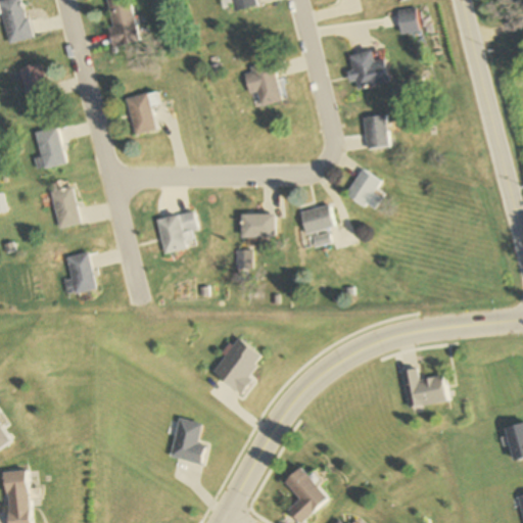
[(0,0),(0,6),(8,45),(31,40),(21,0),(0,0)]
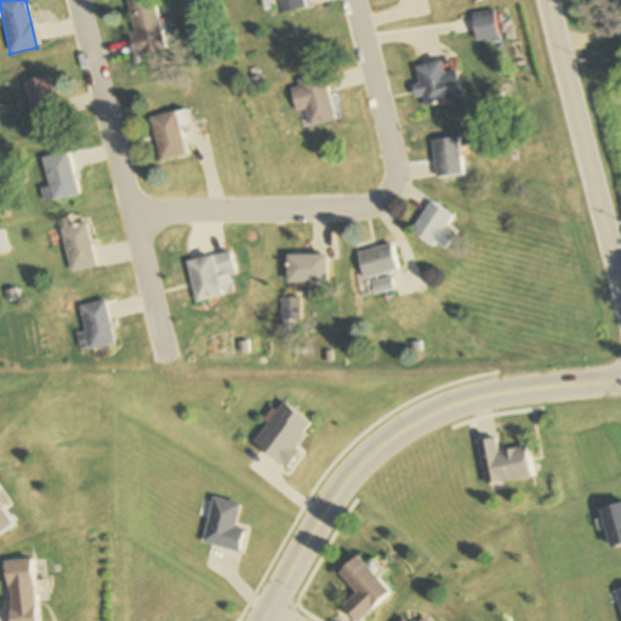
[(126,0),(138,57),(167,51),(157,0),(126,0)]
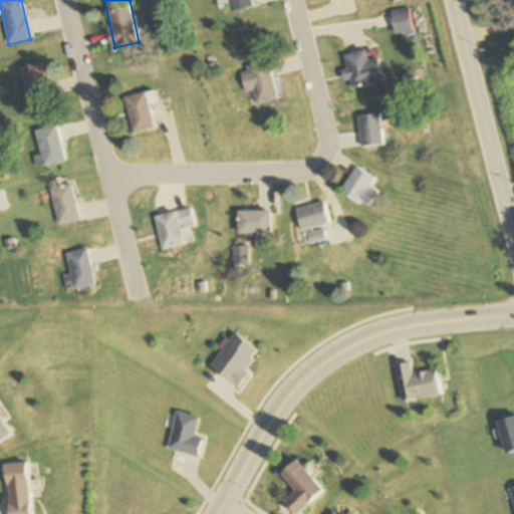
[(254,6),(252,0),(228,0),(231,12),(254,6)]
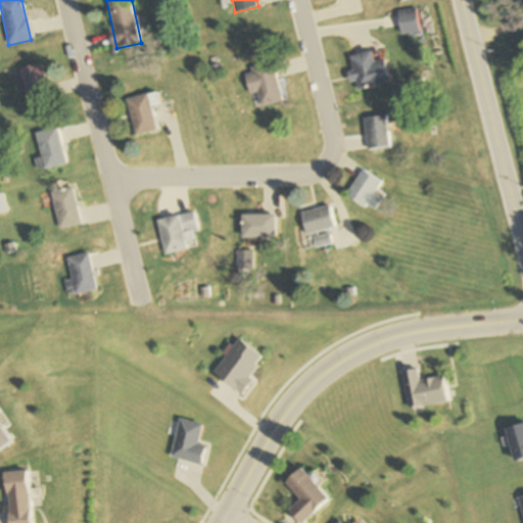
[(402,35),(420,32),(416,8),(397,12),(402,35)]
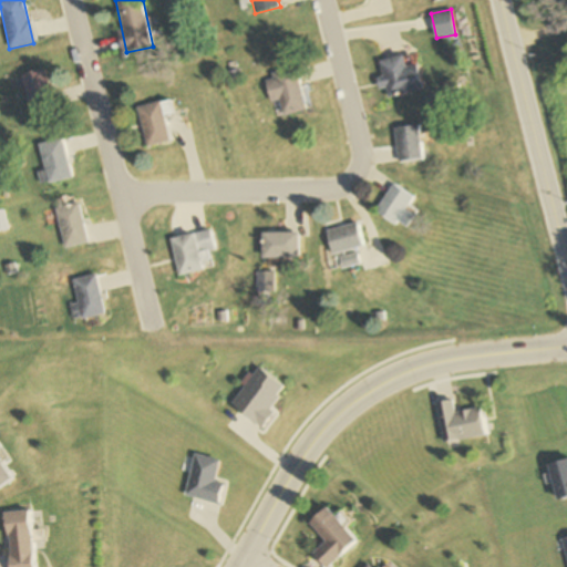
[(419,64),(408,68),(404,55),(380,61),(384,79),(380,79),(384,100),(425,90),(419,64)]
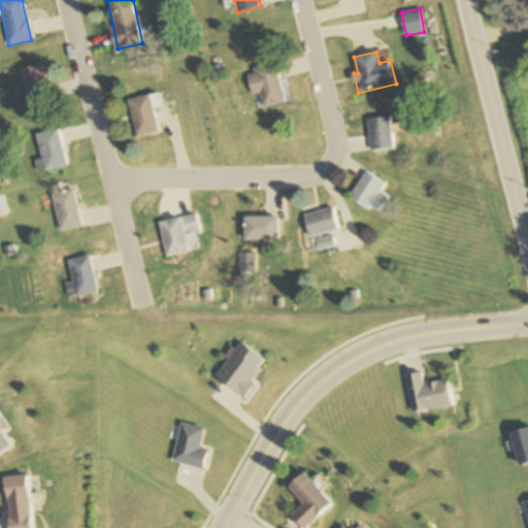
[(285,103),(275,64),(246,71),(252,96),(259,94),(263,108),(285,103)]
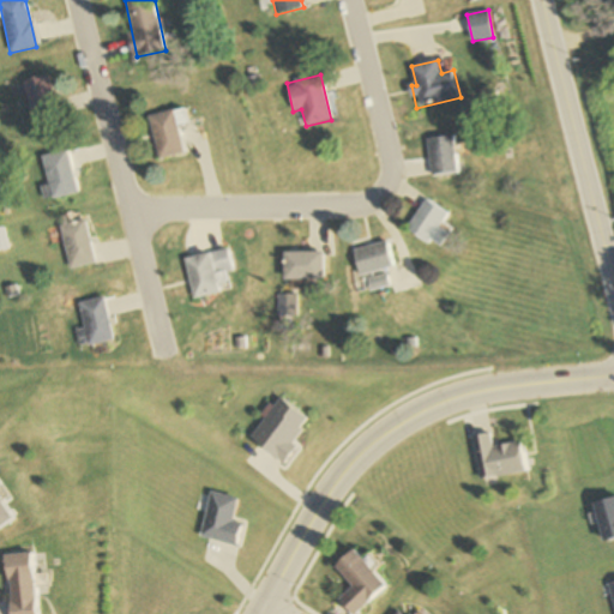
[(48,77),(22,82),(31,124),(58,118),(48,77)]
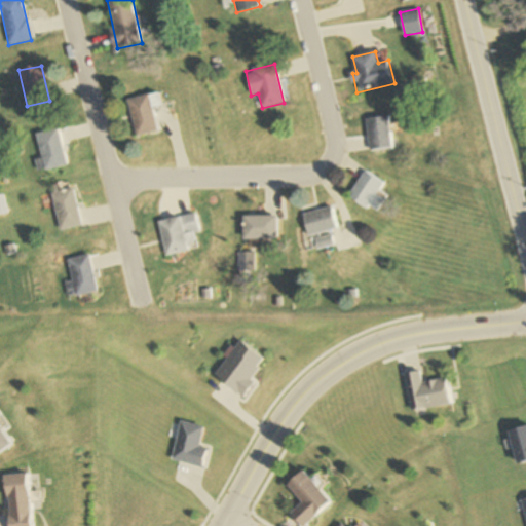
[(157,133),(151,96),(128,99),(135,137),(157,133)]
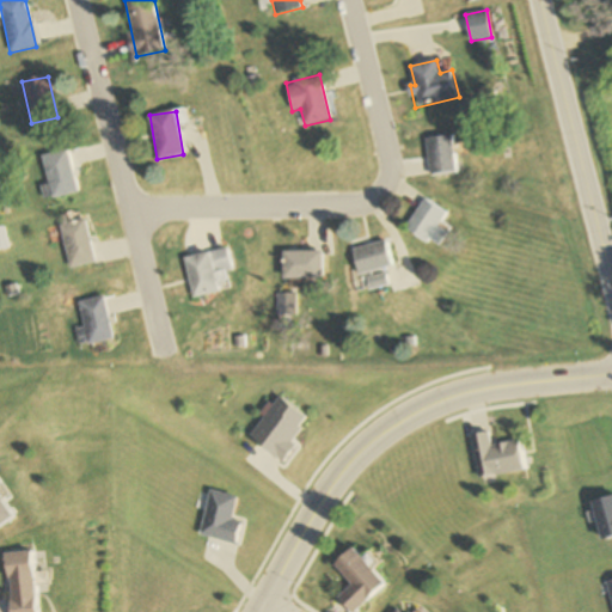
[(459,172),(453,136),(427,140),(432,176),(459,172)]
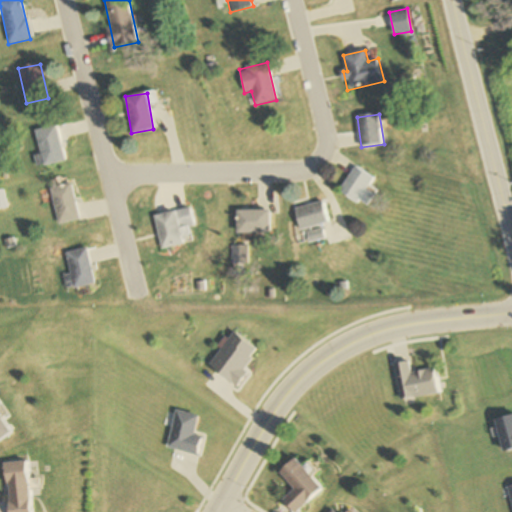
[(38,154),(33,156),(36,167),(63,161),(55,126),(33,131),(38,154)]
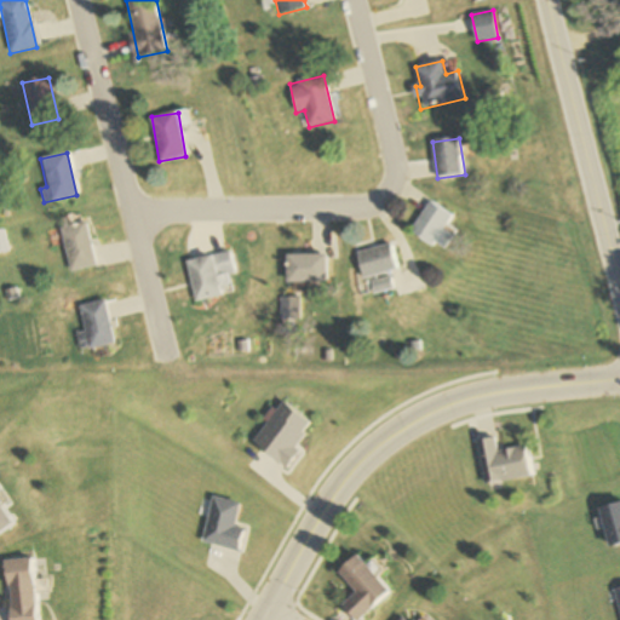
[(457,236),(446,228),(454,218),(434,201),(411,229),(432,248),(437,242),(446,250),(457,236)]
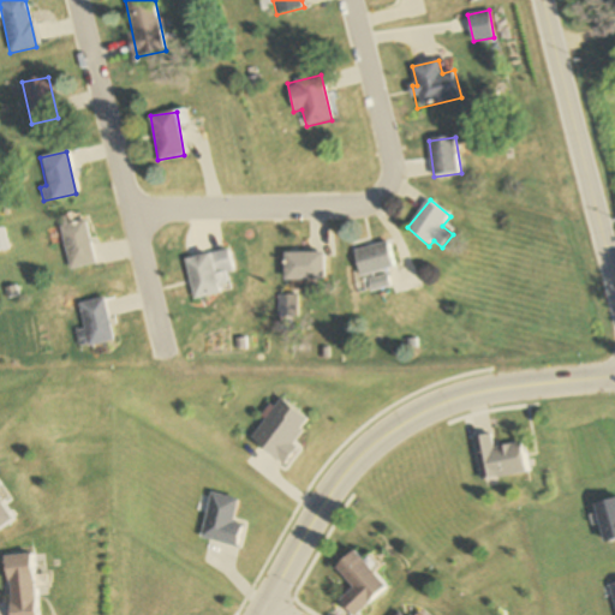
[(69,270),(95,264),(85,220),(59,227),(69,270)]
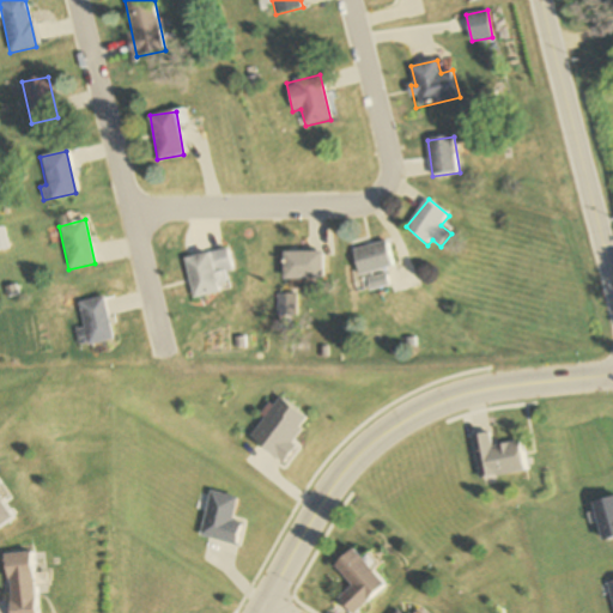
[(394,267),(388,241),(353,249),(360,275),(394,267)]
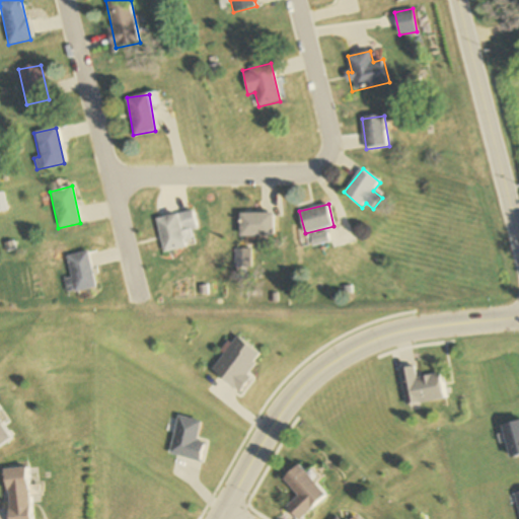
[(199,229),(195,211),(157,219),(164,252),(196,245),(193,230),(199,229)]
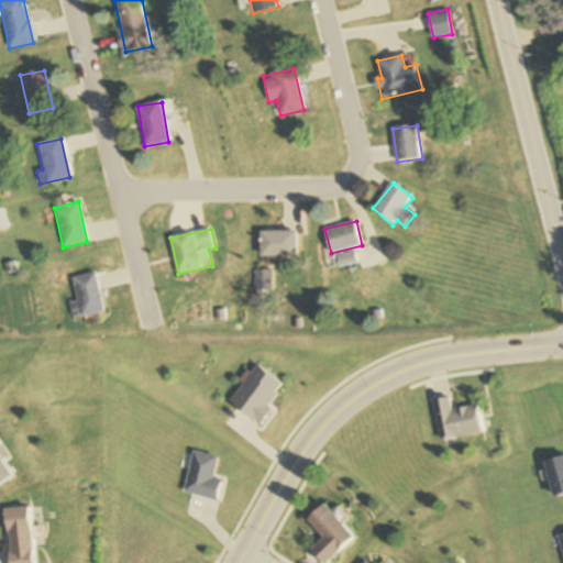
[(261,257),(297,257),(297,231),(261,231),(261,257)]
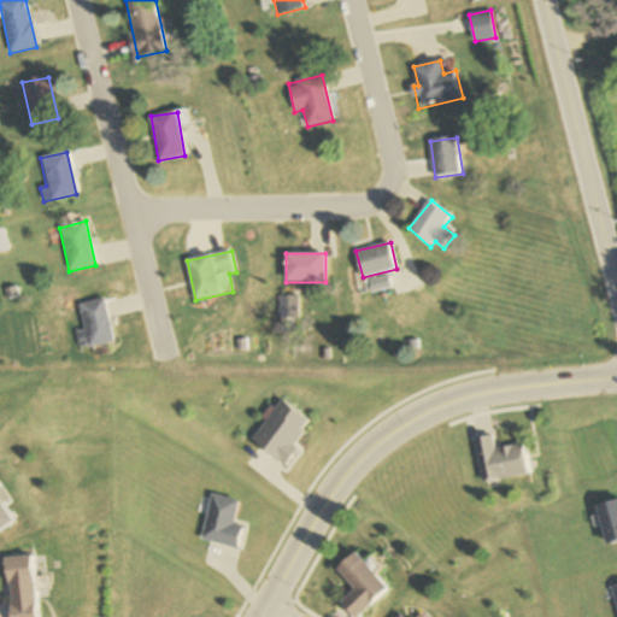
[(105,299),(78,305),(84,330),(75,331),(78,350),(113,342),(105,299)]
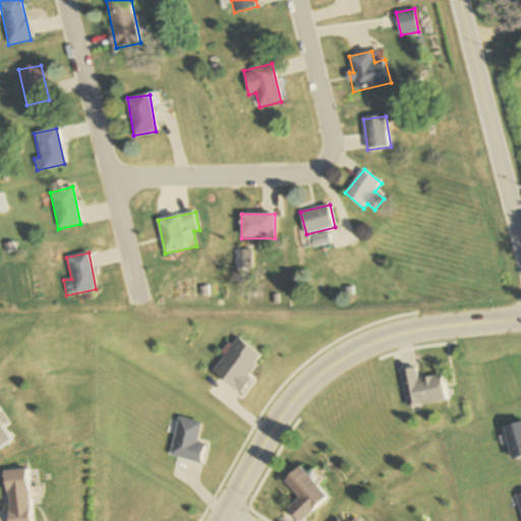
[(401,371),(406,408),(448,403),(444,377),(418,380),(417,369),(401,371)]
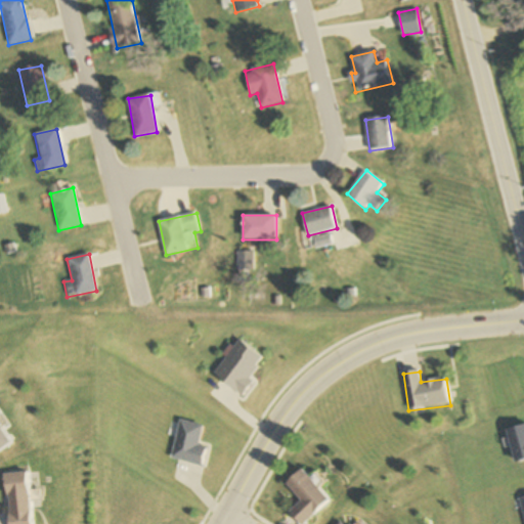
[(170,459),(202,467),(206,448),(199,447),(203,426),(179,420),(170,459)]
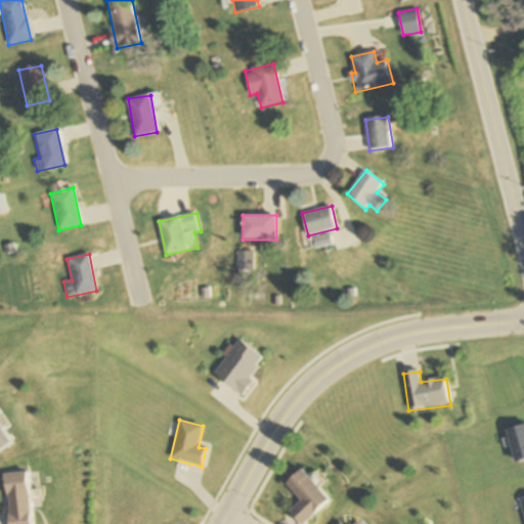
[(0,451),(12,444),(0,425),(0,451)]
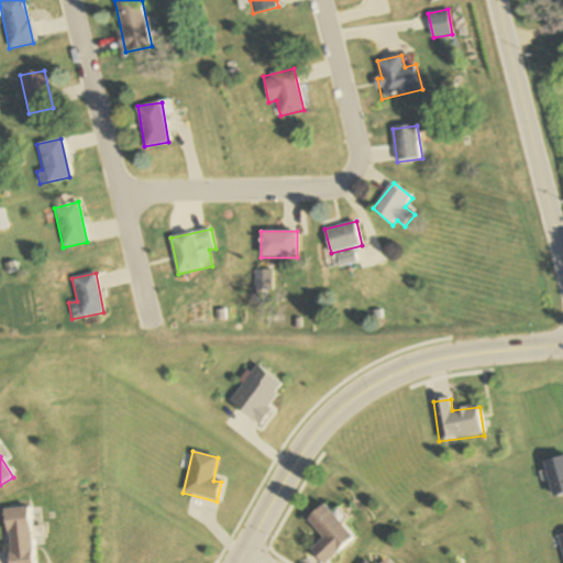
[(328,562),(354,539),(324,506),(307,521),(323,539),(309,552),(319,562),(328,562)]
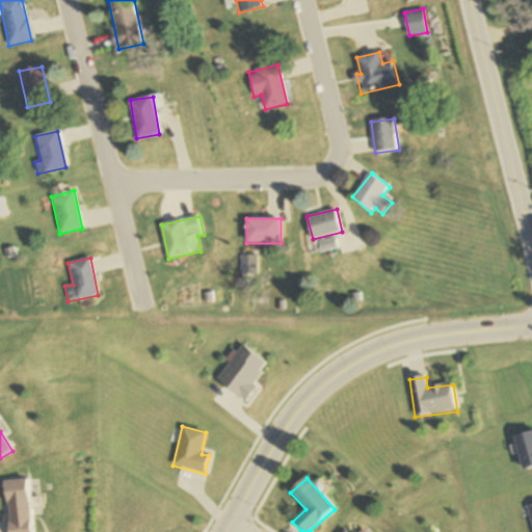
[(5,481),(7,531),(30,531),(29,480),(5,481)]
